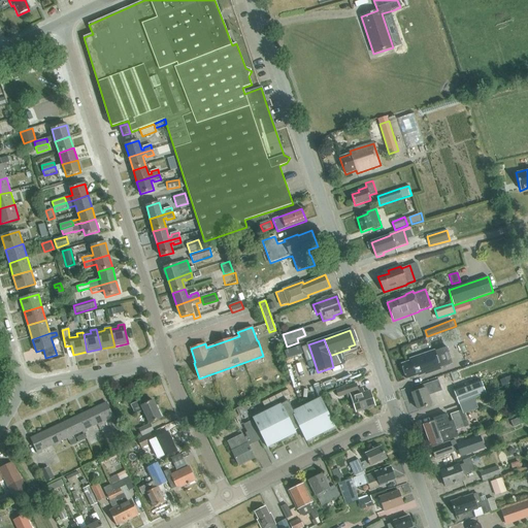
[(284,352),(287,360),(302,355),(299,347),(284,352)]
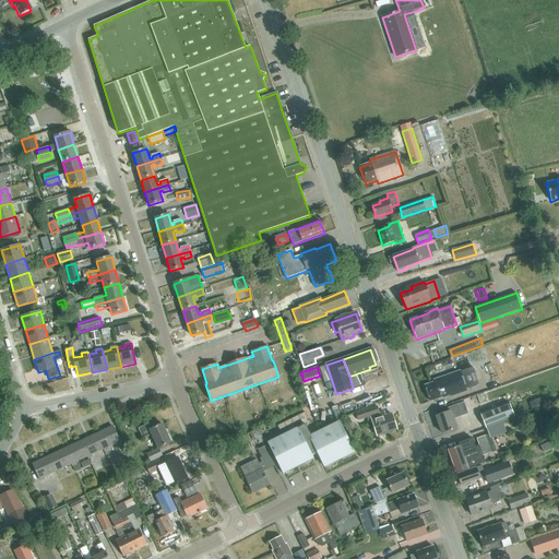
[(450,397),(466,392),(466,390),(479,385),(473,368),(460,372),(460,371),(433,380),(435,382),(425,385),(430,402),(442,397),(442,399),(450,396),(450,397)]
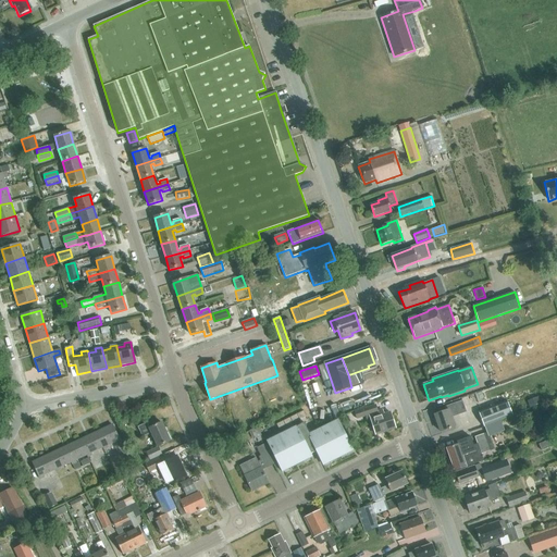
[(485,401),(482,394),(475,396),(479,404),(485,401)]
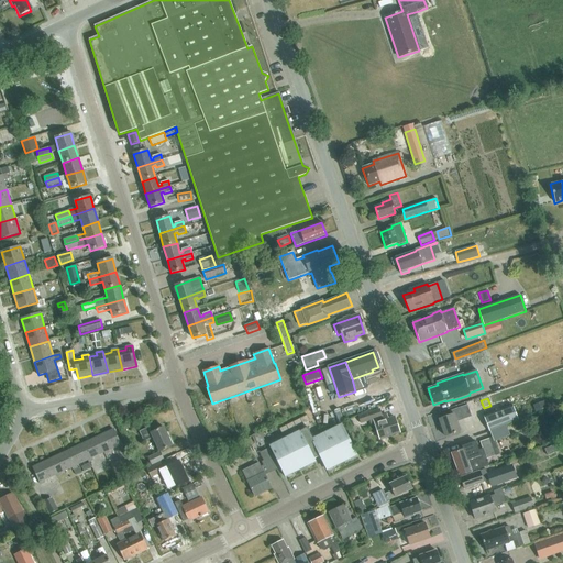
[(451,416),(439,420),(445,437),(460,431),(455,418),(462,416),(463,420),(472,417),(467,406),(450,411),(451,416)]
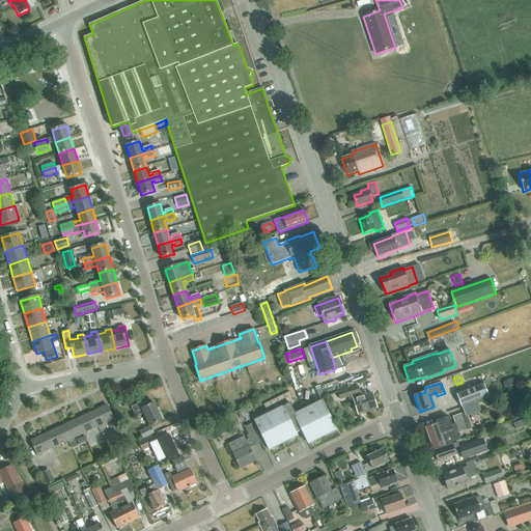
[(462,407),(477,400),(488,396),(483,383),(456,393),(462,407)]
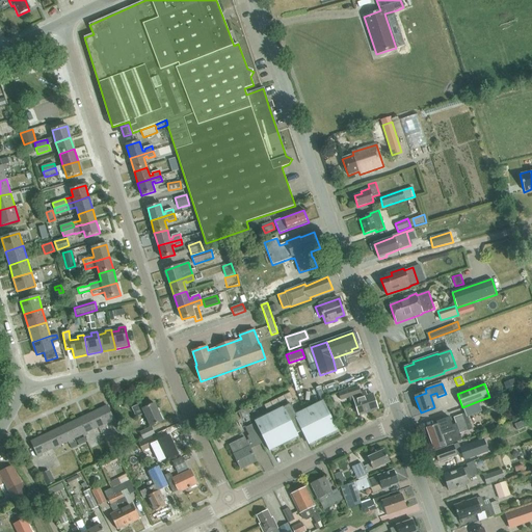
[(352,396),(358,415),(377,409),(373,394),(367,396),(365,392),(356,395),(354,388),(340,392),(342,398),(353,394),(354,396),(352,396)]
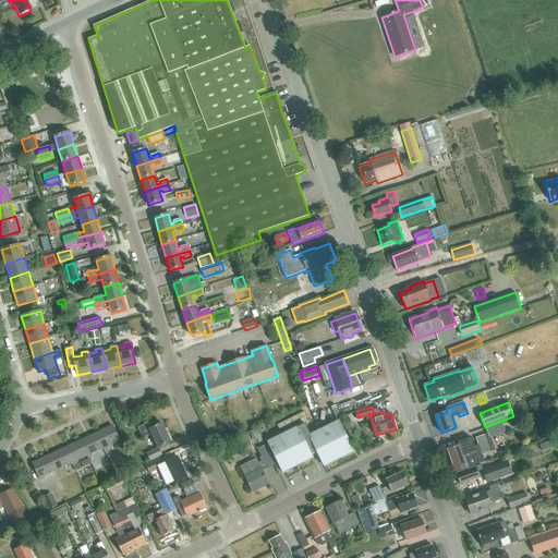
[(506,432),(501,421),(485,427),(489,438),(506,432)]
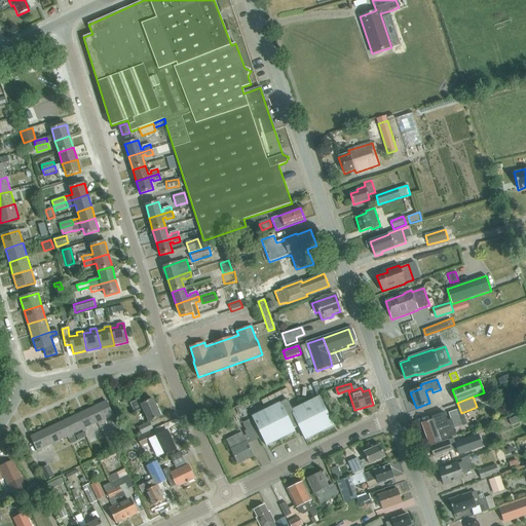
[(335,404),(332,398),(326,400),(329,407),(335,404)]
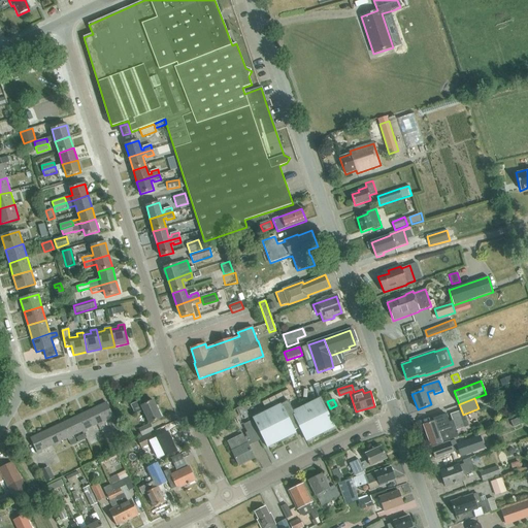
[(141,406),(139,401),(131,405),(135,415),(143,410),(150,424),(161,418),(163,417),(160,409),(158,410),(153,401),(141,406)]
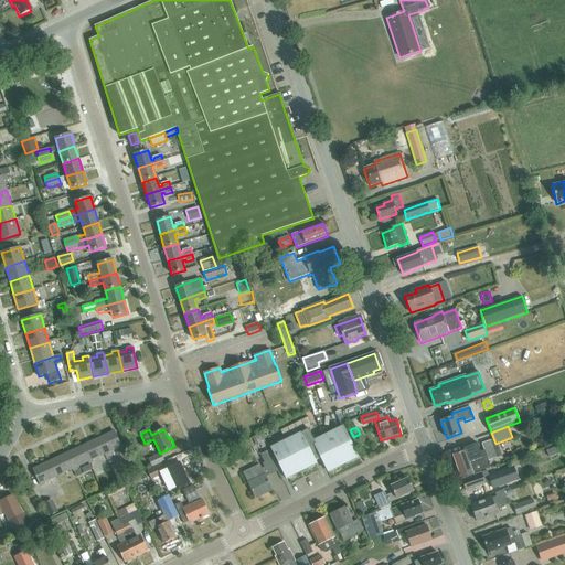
[(321,458),(327,470),(333,467),(334,469),(352,460),(351,458),(356,455),(344,429),(338,433),(336,429),(318,438),(318,439),(313,440),(310,433),(308,429),(305,430),(305,432),(272,447),(270,448),(286,479),(296,475),(294,471),(306,466),(308,468),(317,464),(316,461),(321,458)]
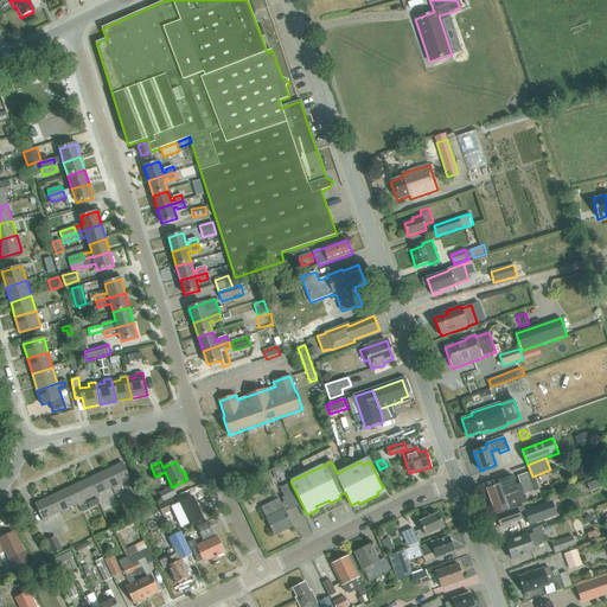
[(122,464),(106,472),(112,487),(113,490),(117,487),(116,485),(131,479),(122,464)]
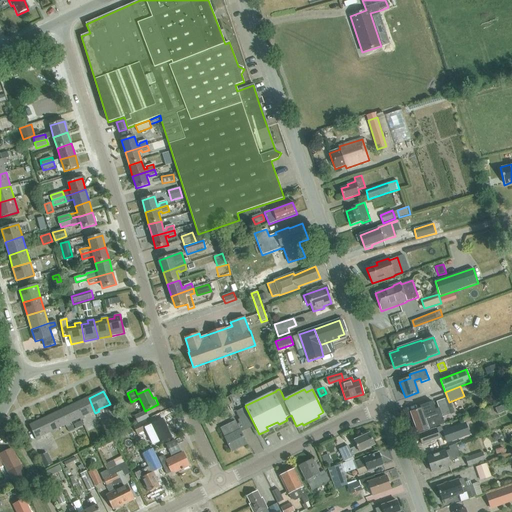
[(242,404),(237,393),(229,397),(232,404),(236,403),(238,406),(242,404)]
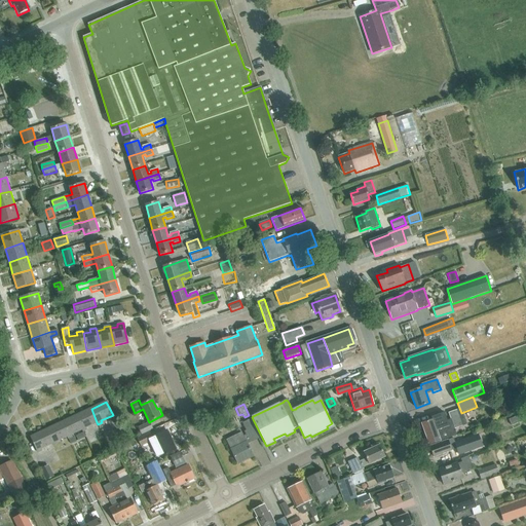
[(97,422),(91,409),(76,415),(82,429),(83,431),(87,429),(86,427),(97,422)]
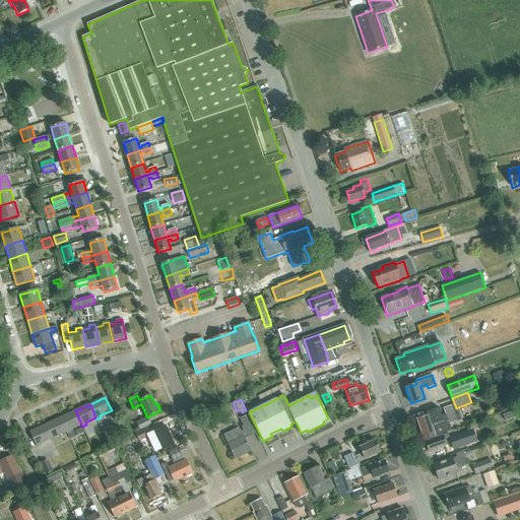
[(428,415),(416,419),(425,440),(435,437),(435,436),(451,431),(449,425),(457,421),(451,405),(443,408),(446,414),(442,416),(439,408),(427,412),(428,415)]
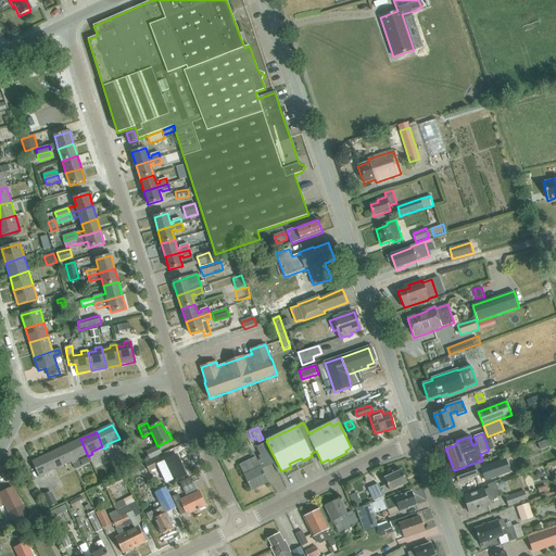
[(553,444),(551,438),(538,441),(541,449),(553,444)]
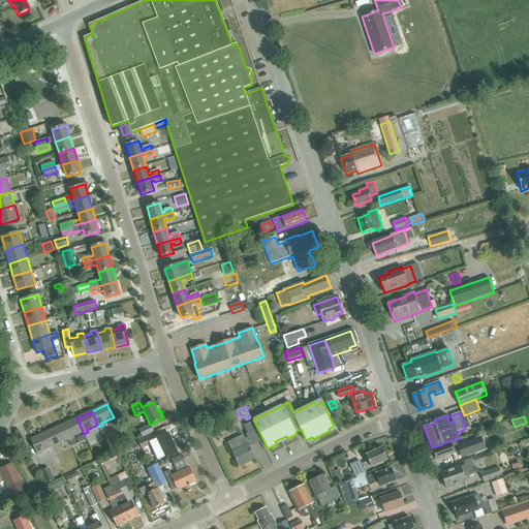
[(76,417),(61,425),(67,439),(68,441),(72,439),(71,437),(83,432),(76,417)]
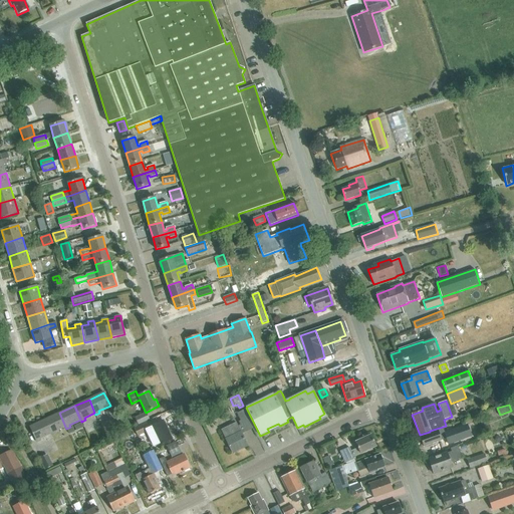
[(239,422),(240,425),(238,427),(236,423),(221,430),(226,439),(232,453),(248,445),(242,434),(254,429),(245,410),(237,414),(241,421),(239,422)]
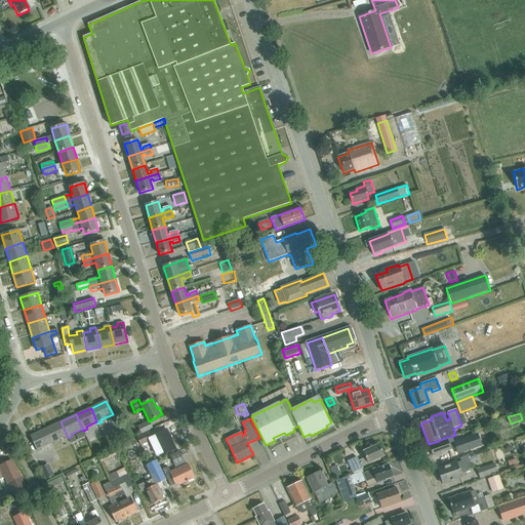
[(56,441),(67,436),(61,421),(45,429),(52,442),(53,445),(57,443),(56,441)]
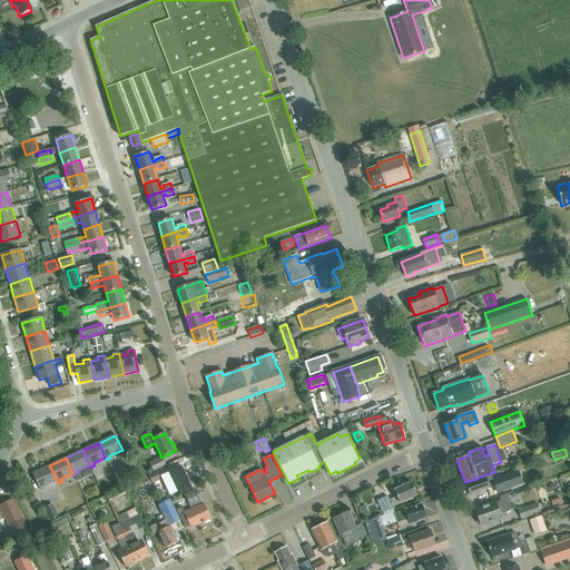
[(166,465),(161,458),(150,463),(154,471),(166,465)]
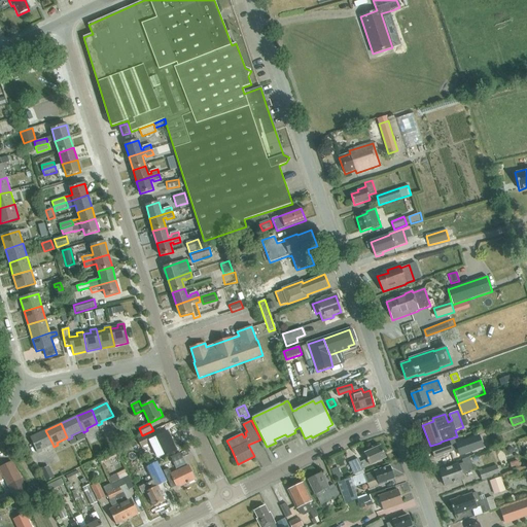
[(41,449),(53,444),(45,430),(31,437),(38,453),(42,452),(41,449)]
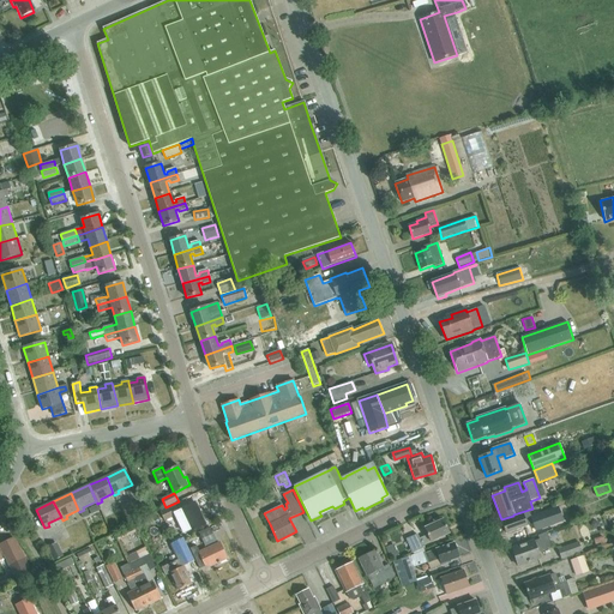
[(122,505),(126,515),(134,511),(130,503),(122,505)]
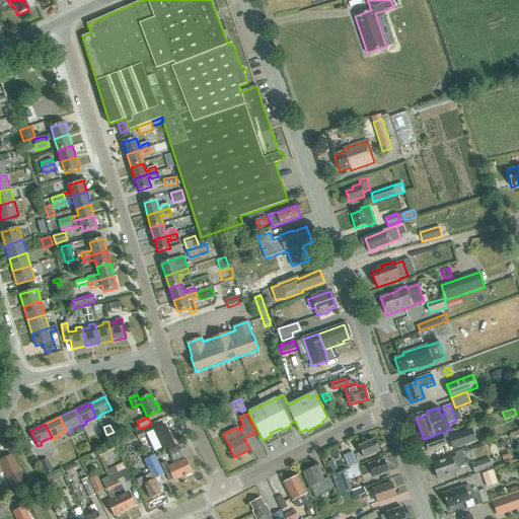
[(150,440),(155,438),(160,449),(173,443),(165,426),(150,433),(147,427),(136,433),(139,440),(148,436),(150,440)]
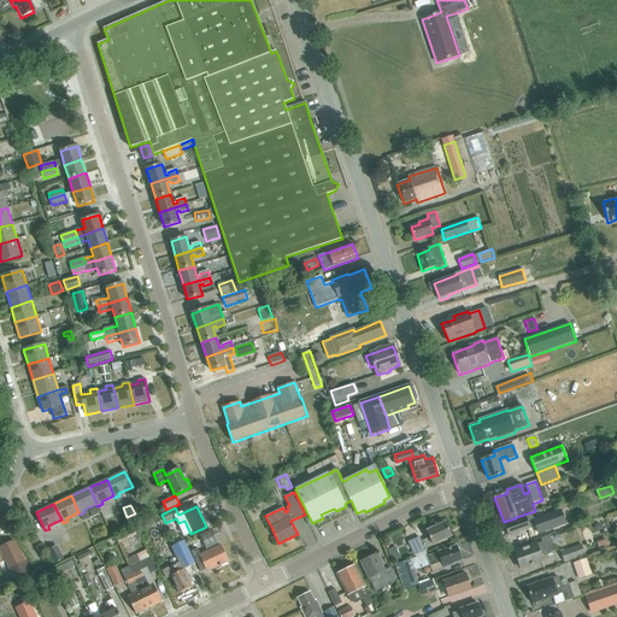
[(530,529),(529,529),(535,527),(538,534),(565,524),(560,510),(536,518),(535,517),(533,517),(532,515),(505,524),(509,536),(530,529)]
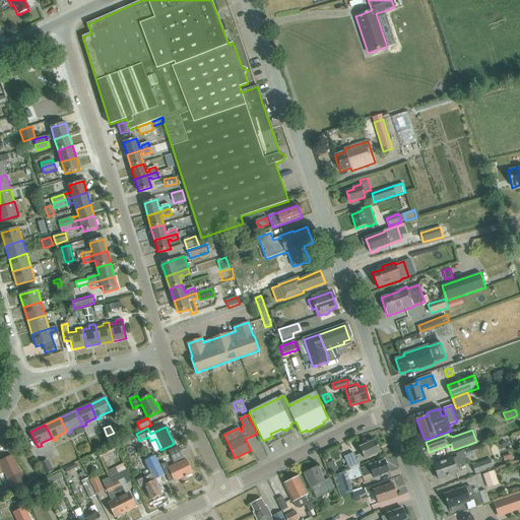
[(359,464),(358,462),(365,458),(365,459),(381,452),(376,440),(367,444),(366,443),(362,445),(363,446),(360,447),(363,453),(354,456),(353,453),(344,457),(349,468),(359,464)]
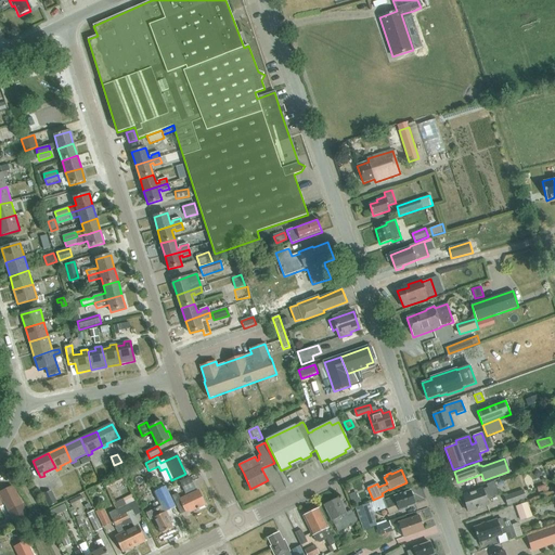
[(104,482),(106,489),(124,481),(120,475),(104,482)]
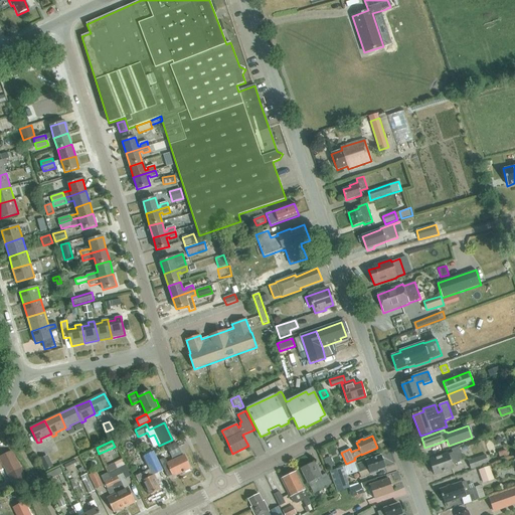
[(176,443),(167,447),(172,459),(181,454),(176,443)]
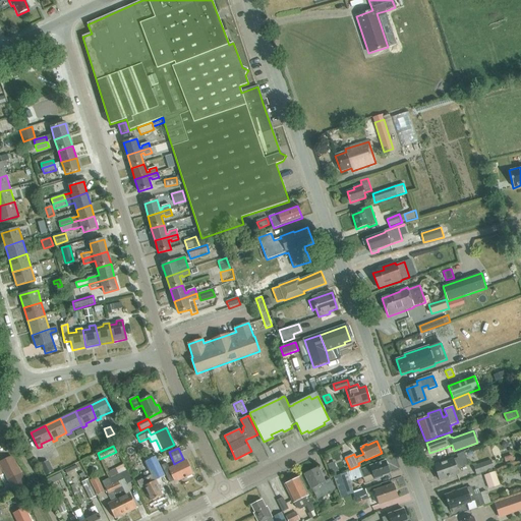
[(456,469),(468,465),(464,452),(457,455),(458,458),(453,460),(453,459),(435,466),(440,480),(458,474),(456,469)]
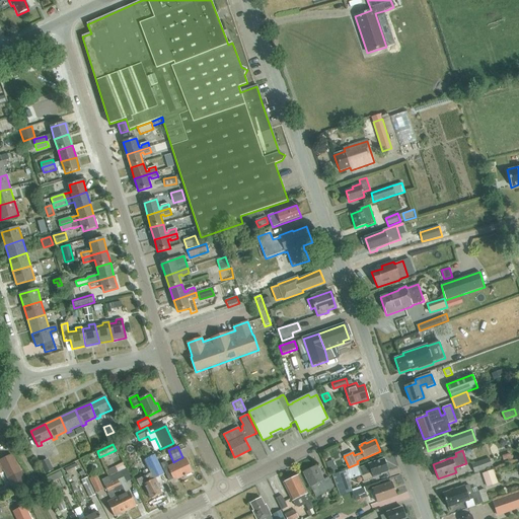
[(512,460),(510,453),(502,456),(504,463),(512,460)]
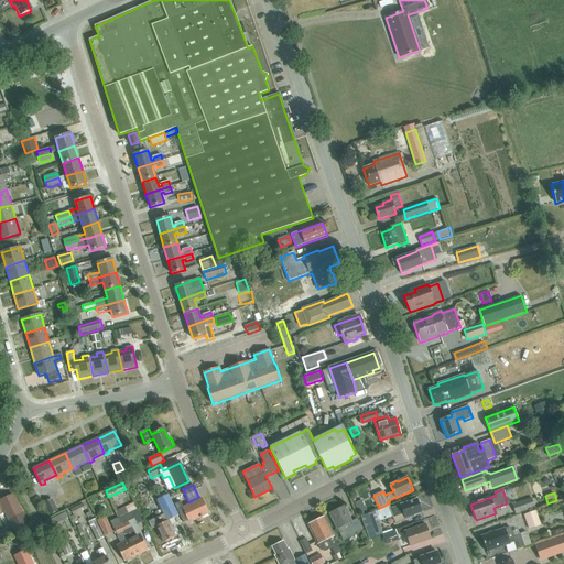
[(0,513),(1,513),(1,511),(4,510),(15,532),(29,525),(13,495),(0,500),(0,513)]
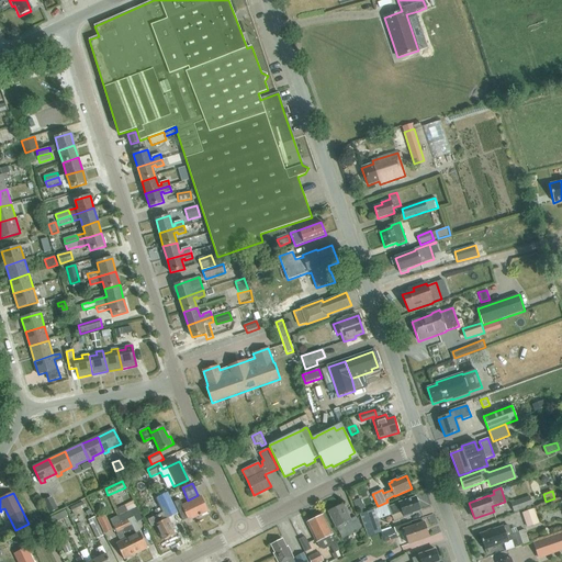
[(167,509),(176,506),(171,496),(163,499),(167,509)]
